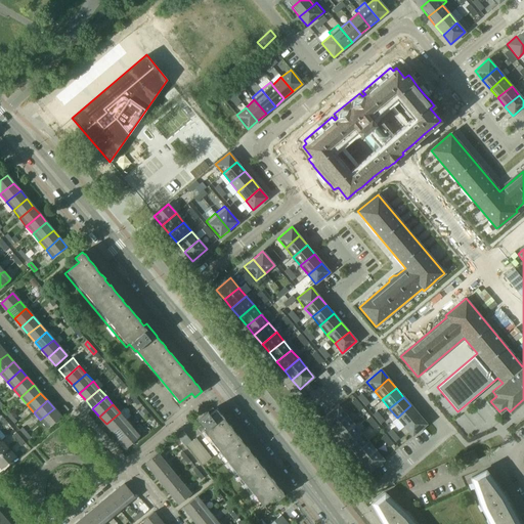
[(346,415),(338,405),(323,418),(332,427),(346,415)]
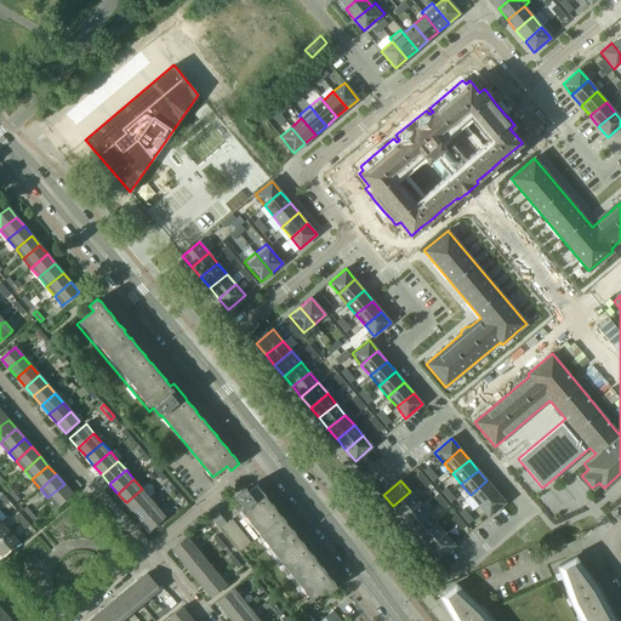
[(479,506),(496,491),(486,480),(471,495),(479,506)]
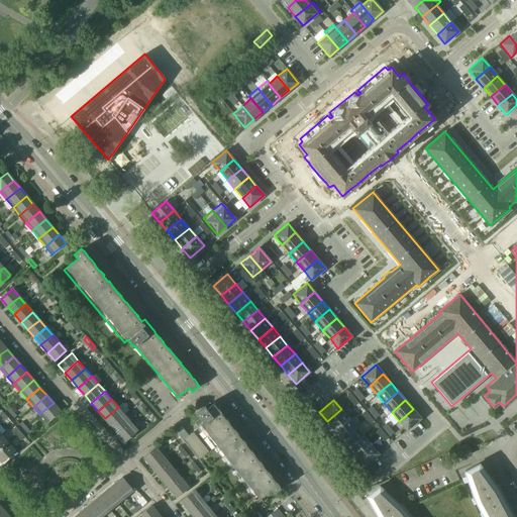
[(213,402),(213,403),(211,404),(209,403),(195,414),(202,423),(198,426),(256,500),(270,489),(273,493),(281,488),(279,486),(279,485),(276,481),(275,481),(272,477),(271,475),(268,471),(267,471),(263,464),(260,459),(259,460),(253,454),(254,453),(250,449),(245,443),(246,443),(242,439),(237,433),(234,428),(234,429),(229,423),(229,422),(226,418),(225,418),(221,412),(213,402)]
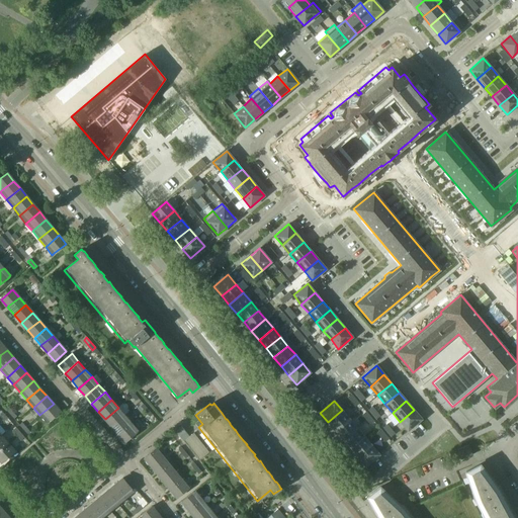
[(54,404),(39,415),(47,423),(60,412),(54,404)]
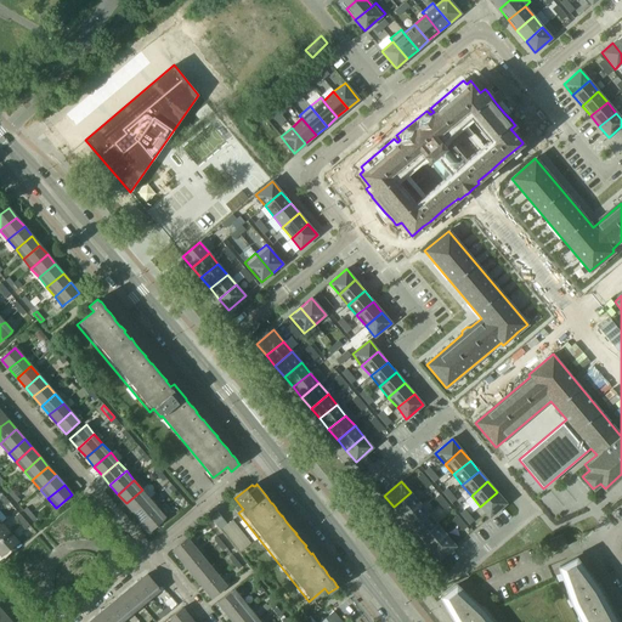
[(142,490),(126,503),(134,513),(150,498),(142,490)]
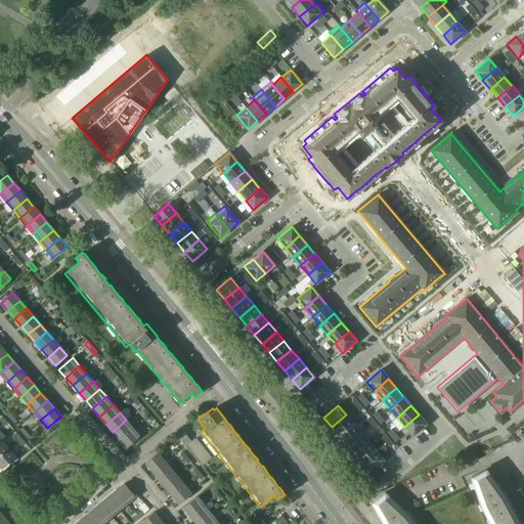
[(339,436),(353,424),(346,415),(332,427),(339,436)]
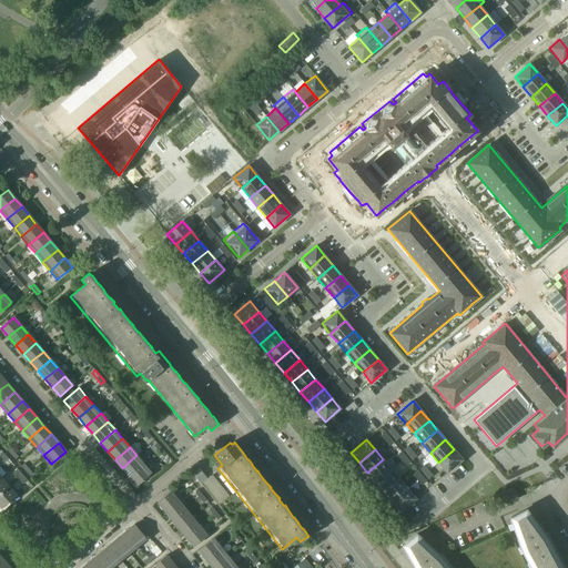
[(447,473),(462,459),(454,449),(438,463),(447,473)]
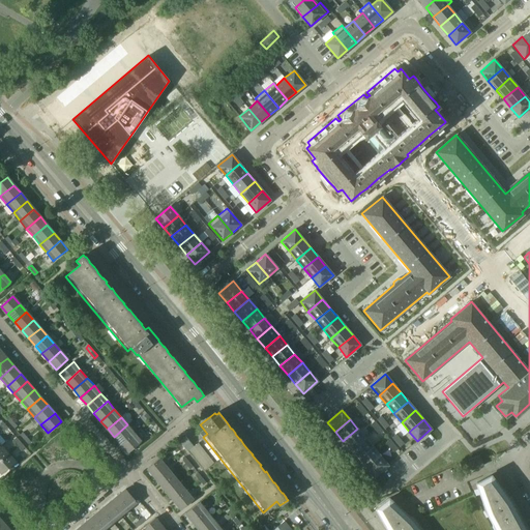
[(127,424),(114,437),(120,444),(135,433),(127,424)]
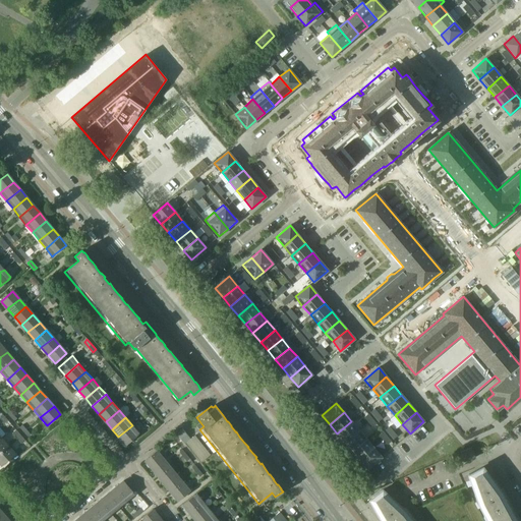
[(358,430),(351,421),(337,433),(345,442),(358,430)]
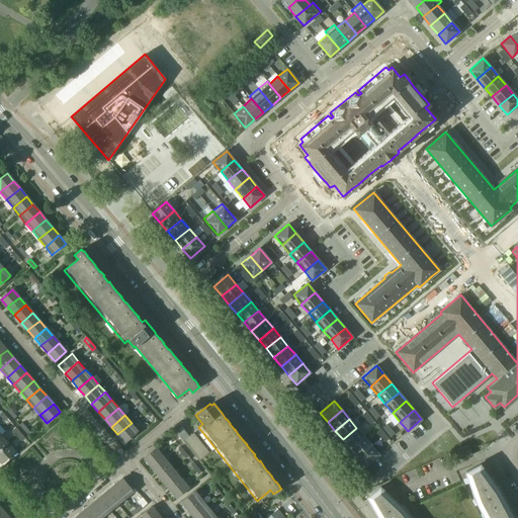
[(132,423),(117,434),(124,442),(138,430),(132,423)]
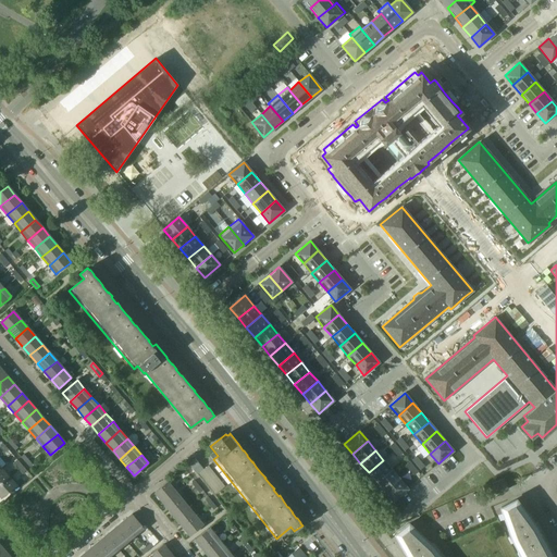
[(195,459),(188,463),(197,474),(203,469),(195,459)]
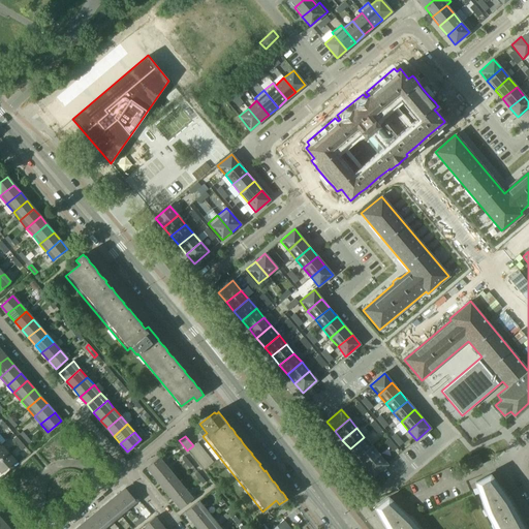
[(372,445),(364,437),(350,448),(358,458),(372,445)]
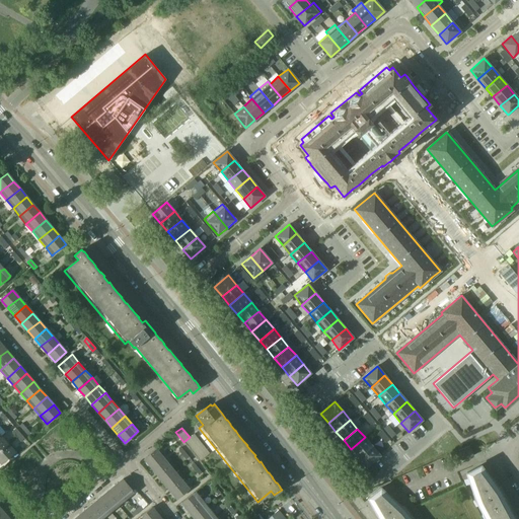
[(358,458),(372,446),(365,437),(351,449),(358,458)]
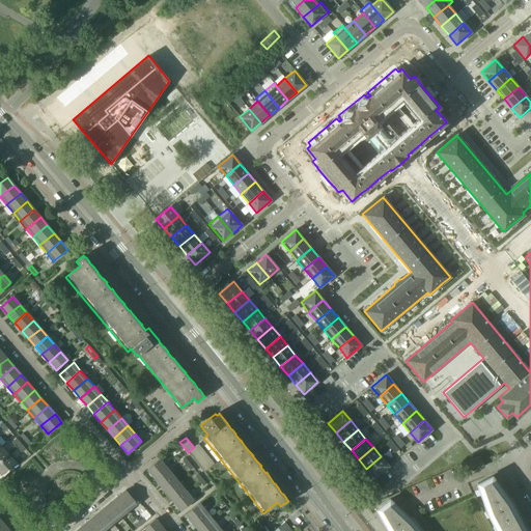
[(8,454),(0,460),(0,473),(1,475),(16,463),(8,454)]
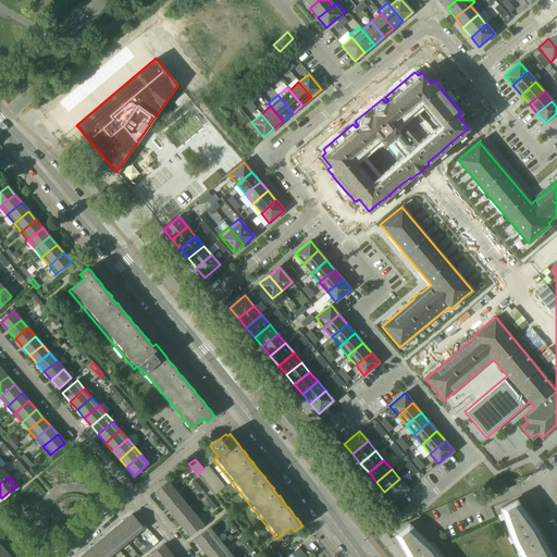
[(505,477),(493,482),(497,492),(509,487),(505,477)]
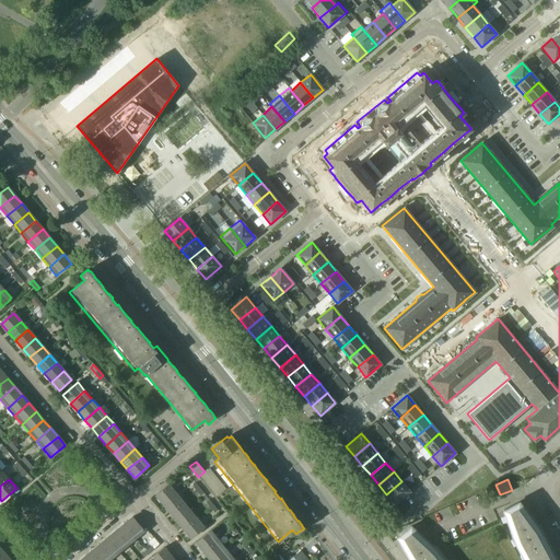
[(410,491),(401,481),(386,494),(395,504),(410,491)]
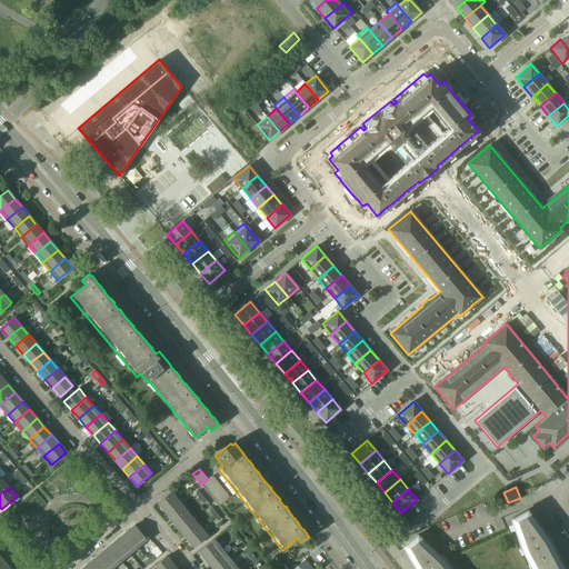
[(158,502),(166,512),(178,501),(171,492),(158,502)]
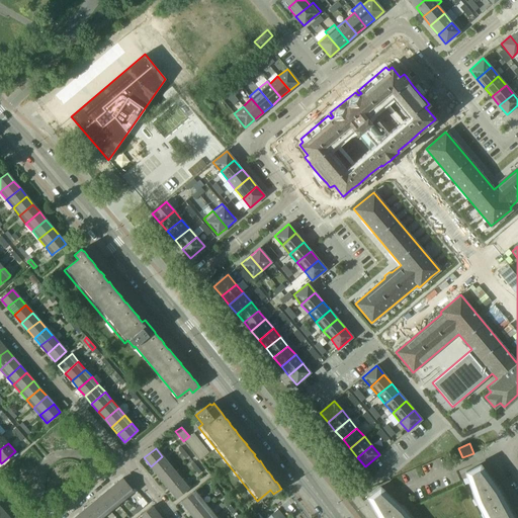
[(162,456),(151,466),(157,473),(169,464),(162,456)]
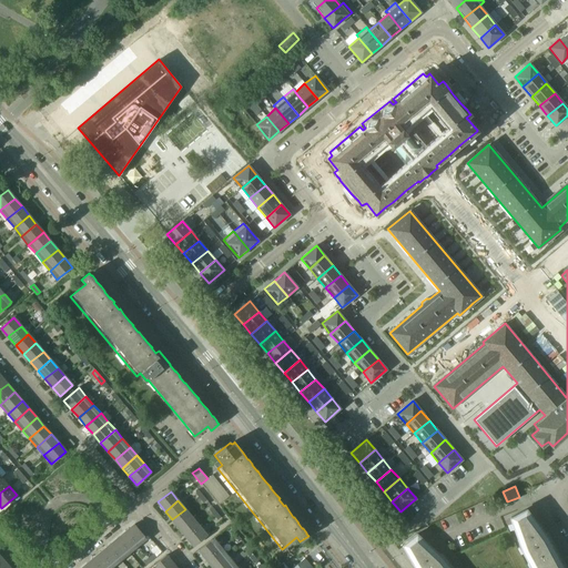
[(185,509),(172,519),(179,528),(192,518),(185,509)]
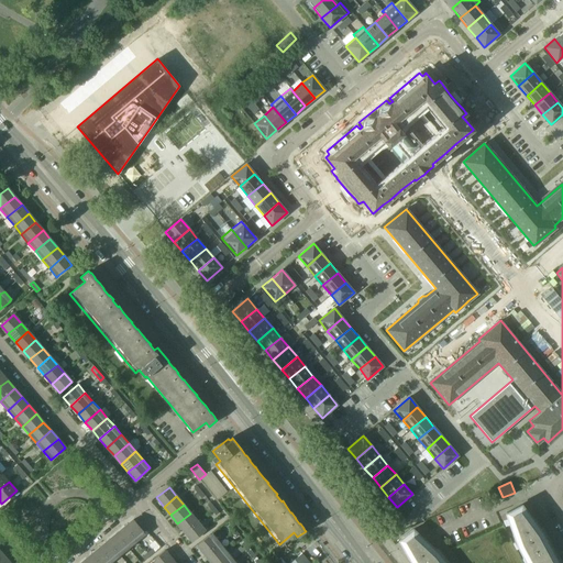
[(558,562),(556,560),(555,561),(547,544),(548,543),(542,533),(541,533),(531,520),(532,519),(521,505),(506,512),(515,538),(517,537),(519,542),(519,548),(518,548),(521,555),(523,555),(527,559),(529,562),(558,562)]
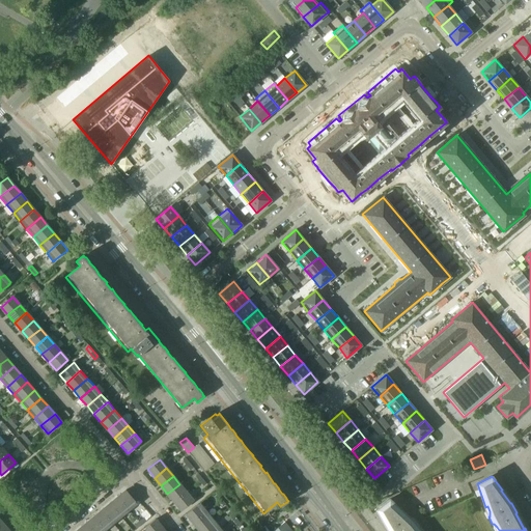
[(179,484),(167,494),(174,502),(186,492),(179,484)]
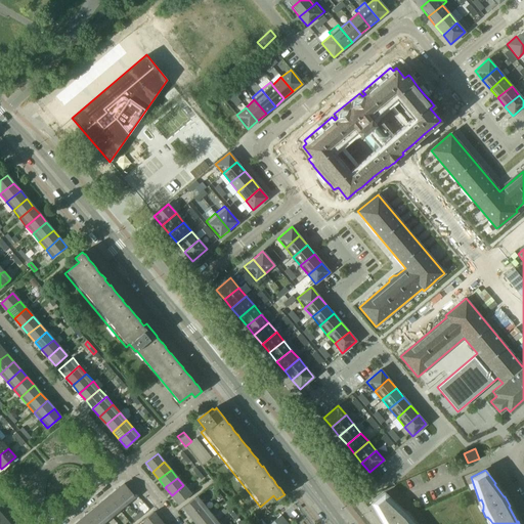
[(124,483),(117,490),(128,504),(135,497),(124,483)]
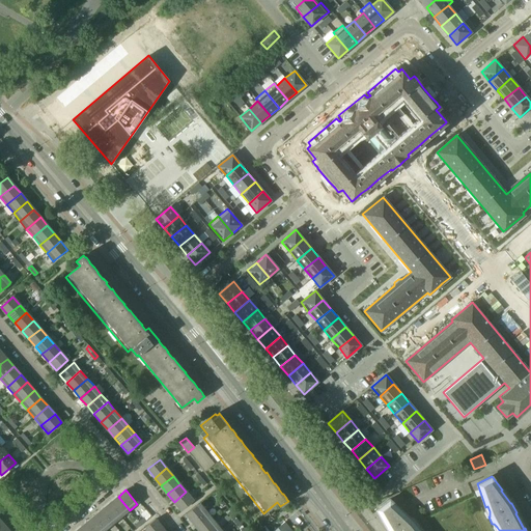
[(186,492),(174,502),(182,510),(193,500),(186,492)]
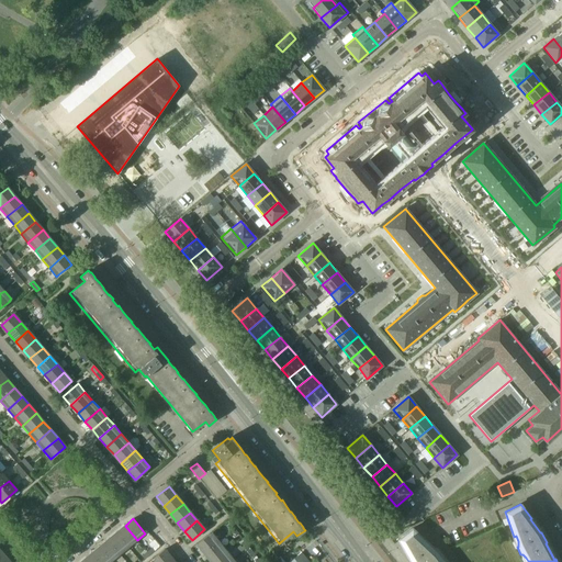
[(125,526),(116,532),(128,547),(137,540),(125,526)]
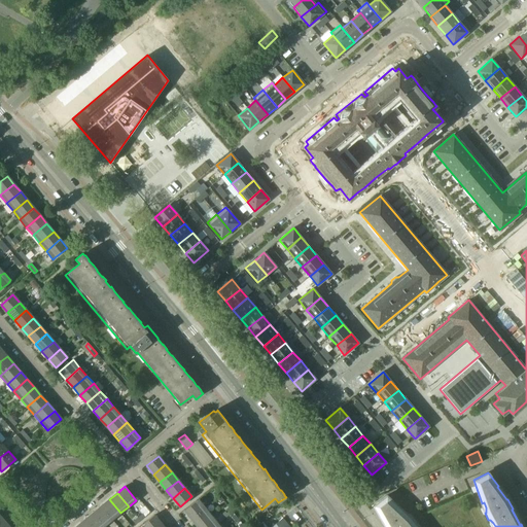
[(417,526),(411,519),(410,519),(397,508),(399,507),(386,496),(374,505),(385,526),(386,526),(388,526),(387,526),(417,526)]
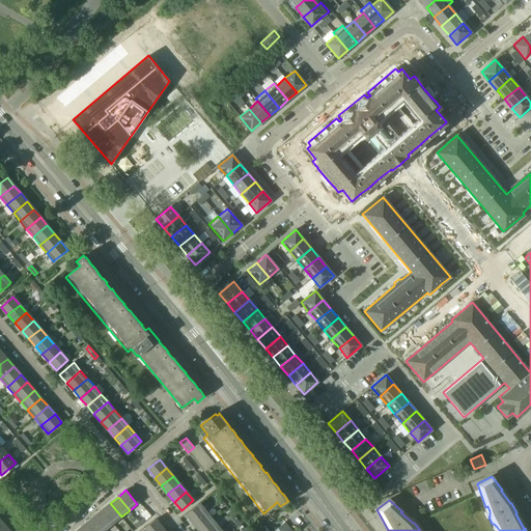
[(110,503),(102,509),(113,524),(121,516),(110,503)]
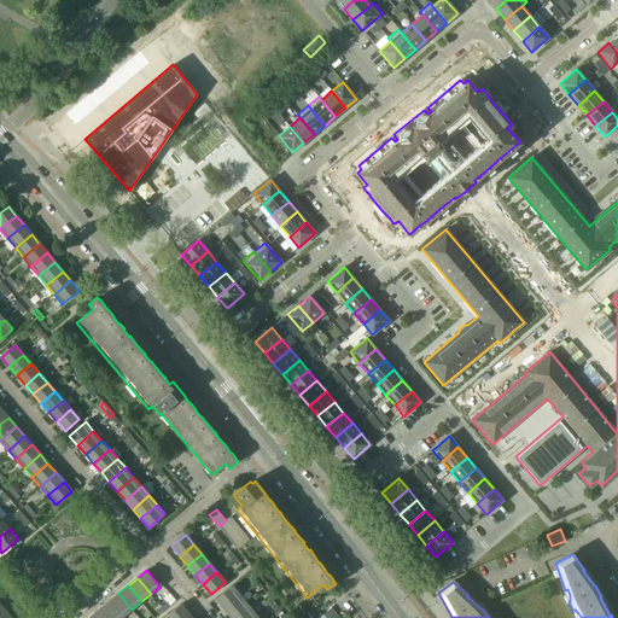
[(216,599),(225,608),(240,595),(233,586),(231,588),(231,587),(216,599)]
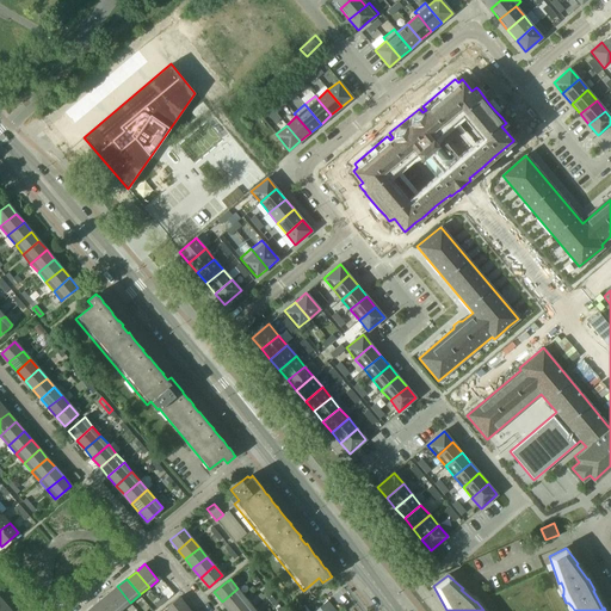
[(117,586),(109,594),(122,610),(130,603),(117,586)]
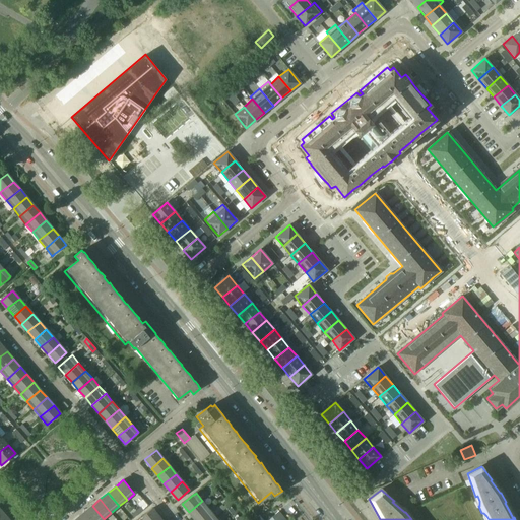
[(202,501),(189,512),(195,519),(209,509),(202,501)]
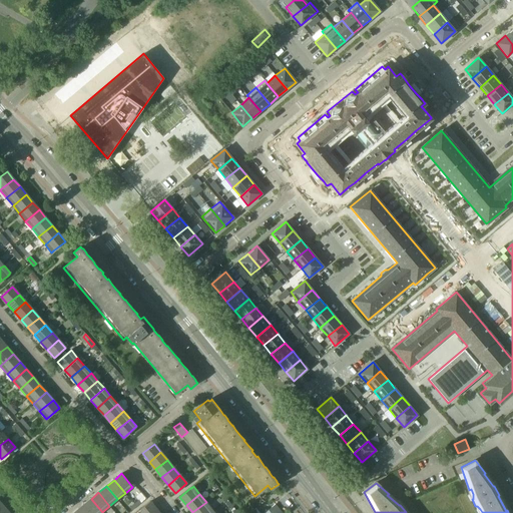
[(218,497),(210,504),(213,508),(223,501),(221,498),(219,499),(218,497)]
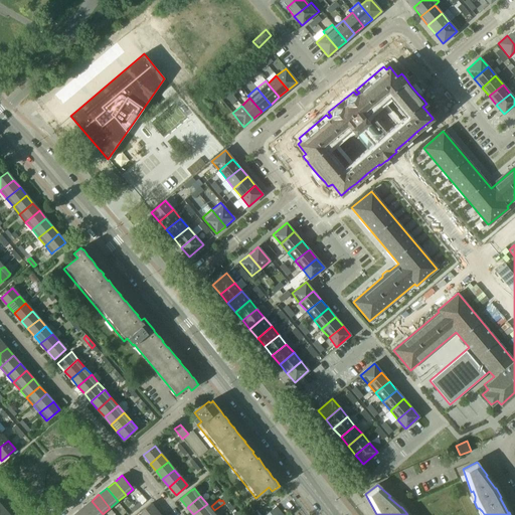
[(92,501),(83,507),(90,514),(101,514),(103,514),(92,501)]
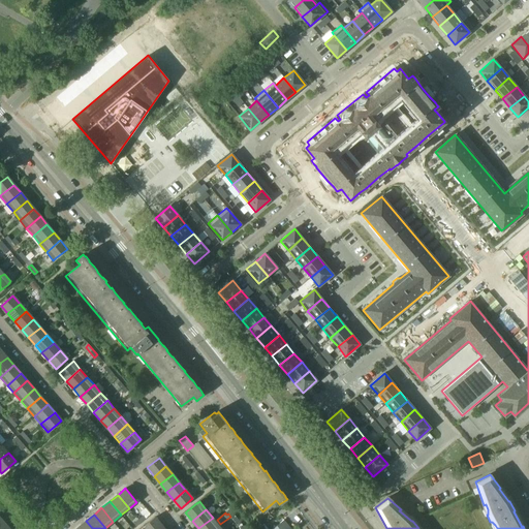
[(141,528),(156,528),(161,525),(155,517),(141,528)]
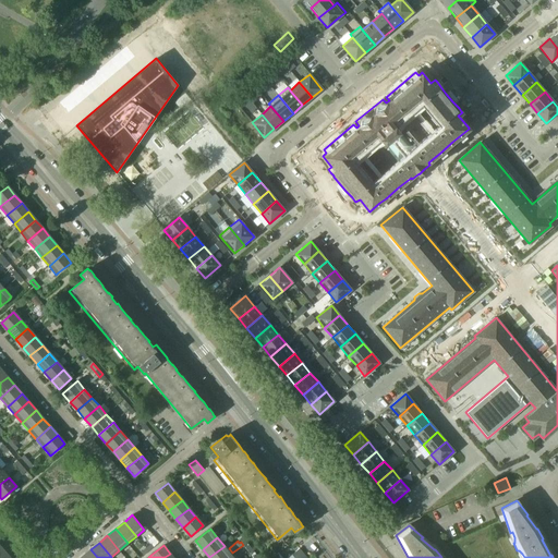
[(225,546),(209,557),(227,557),(231,555),(225,546)]
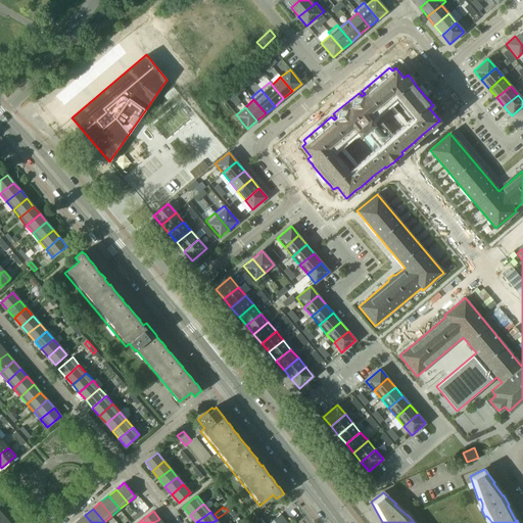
[(2,514),(0,515),(0,522),(7,522),(8,522),(2,514)]
